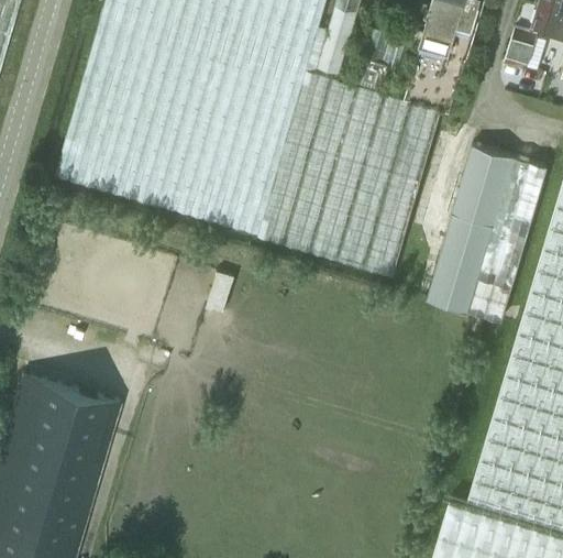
[(0,0),(0,66),(19,0),(0,0)]
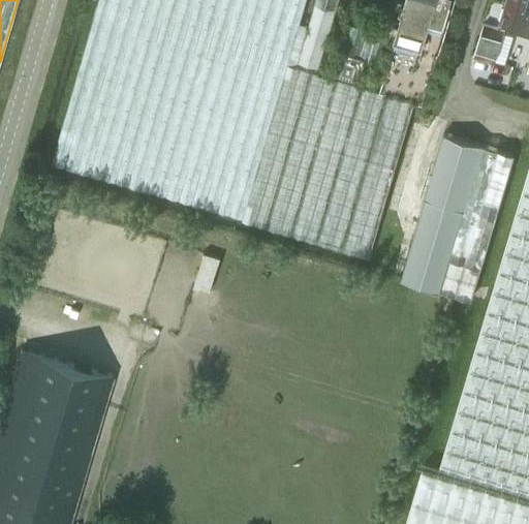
[(369,260),(413,105),(287,67),(306,0),(100,0),(53,165),(192,207),(242,221),(242,224),(369,260)]
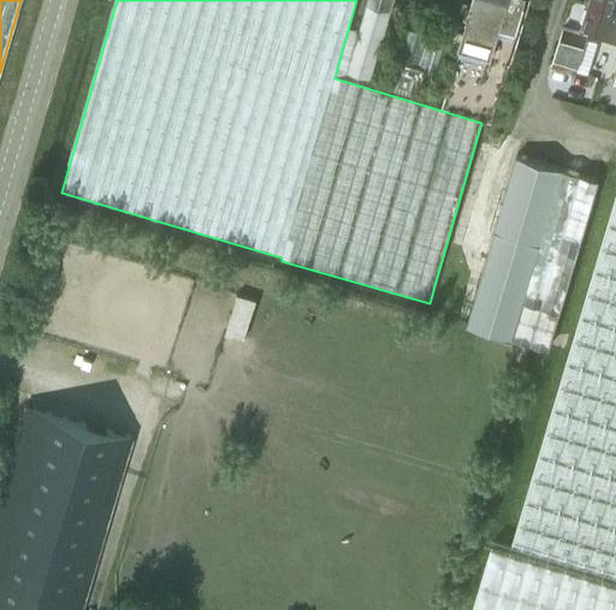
[(369,84),(394,0),(368,0),(347,77),(369,84)]
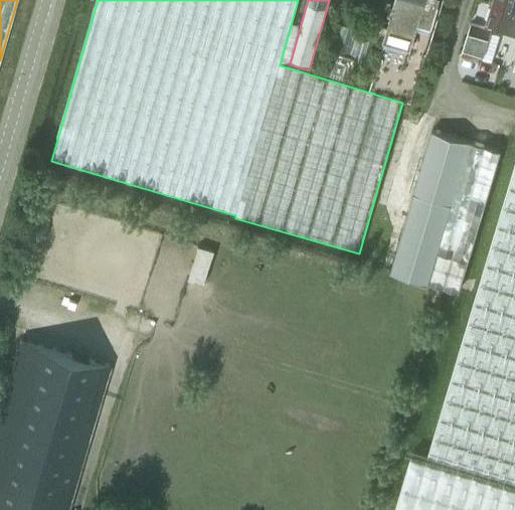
[(369,92),(409,104),(440,0),(427,0),(418,32),(389,23),(369,92)]
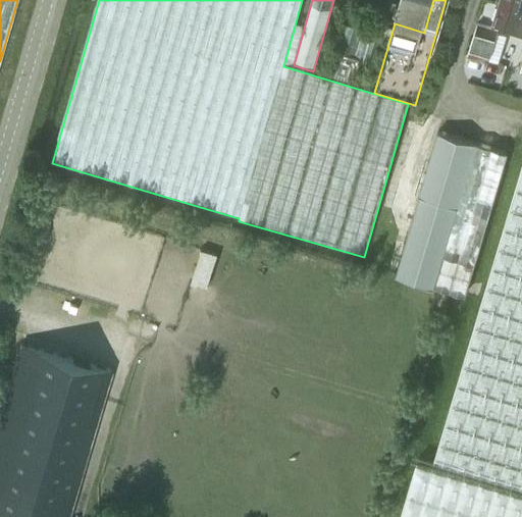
[(424,33),(433,0),(401,0),(395,23),(424,33)]
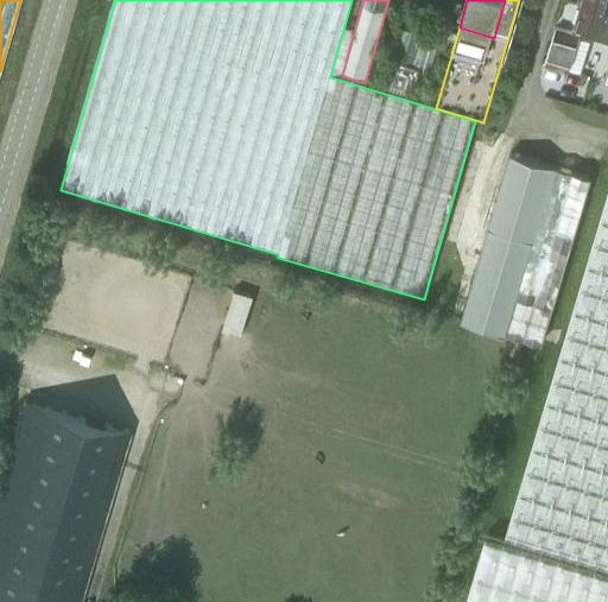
[(607,0),(582,0),(580,7),(607,14),(607,0)]
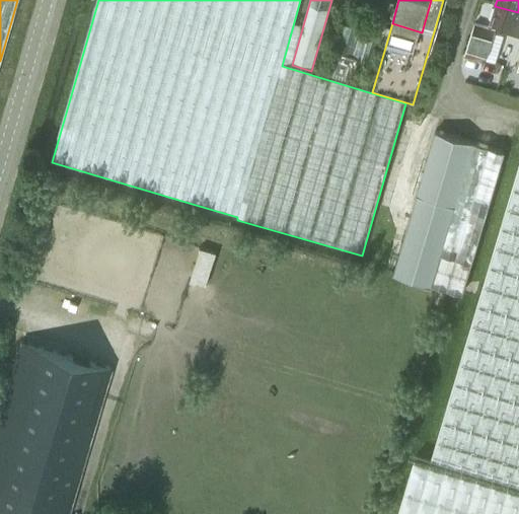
[(518,12),(495,6),(489,24),(518,33),(518,40),(518,41),(518,12)]
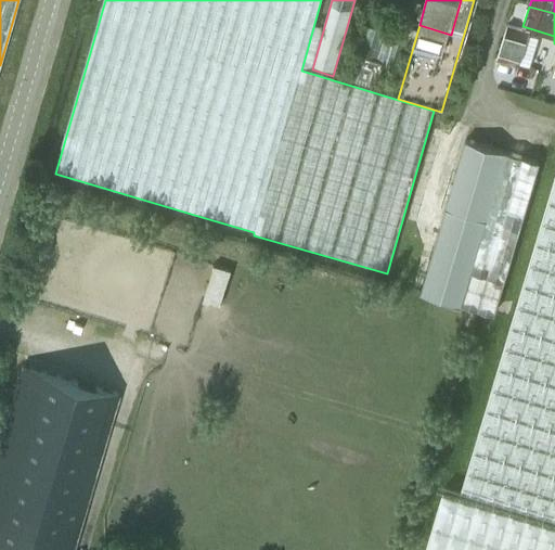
[(400,42),(364,30),(355,59),(376,65),(381,51),(396,55),(400,42)]
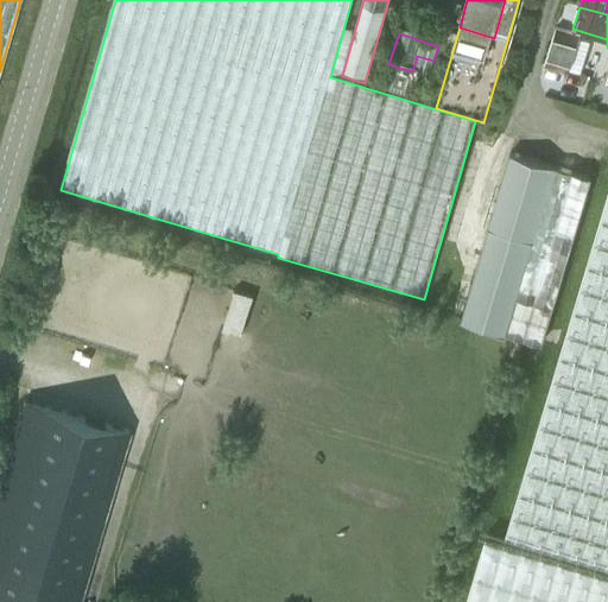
[(556,33),(550,50),(544,70),(567,78),(578,40),(556,33)]
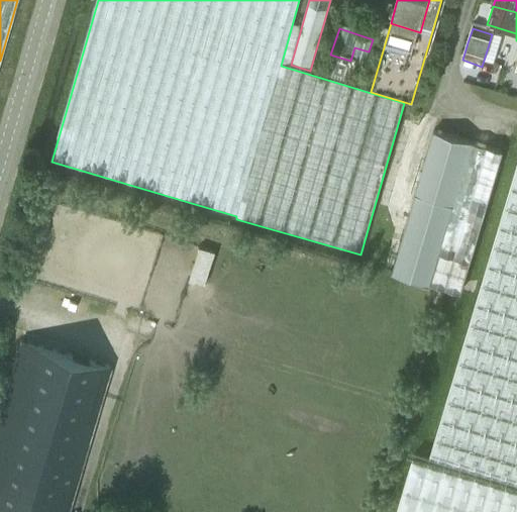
[(501,157),(469,146),(433,135),(391,274),(434,288),(459,295),(501,157)]
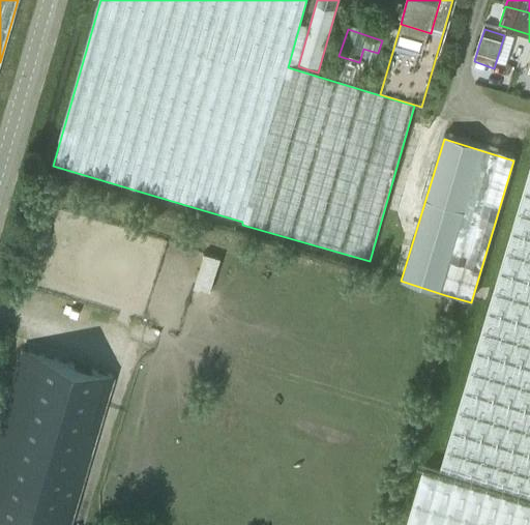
[(529,524),(529,168),(441,466),(529,493),(529,502),(422,471),(407,524),(529,524)]
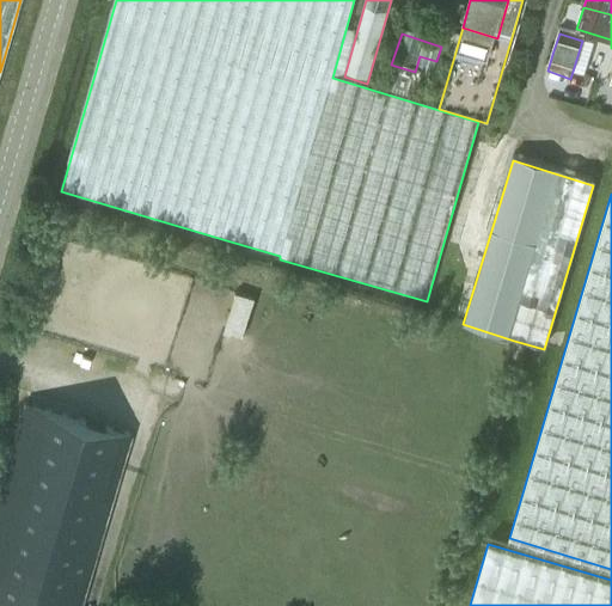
[(80,605),(129,440),(24,409),(0,488),(0,605),(6,605),(80,605)]
